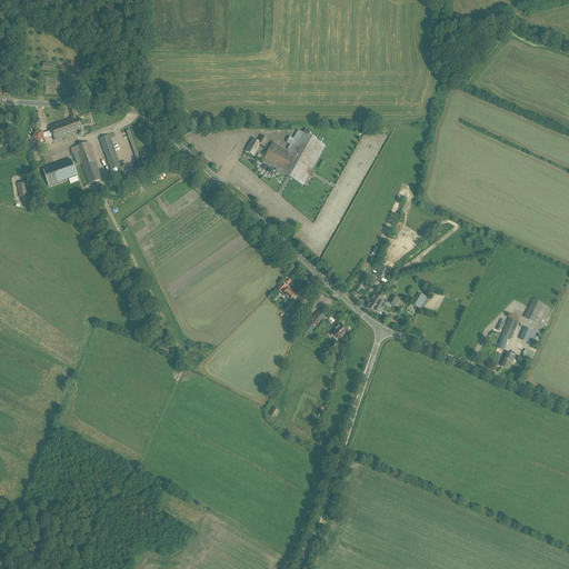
[(50,127),(56,140),(82,131),(77,117),(77,118),(75,111),(75,112),(73,110),(70,111),(71,119),(50,127)]
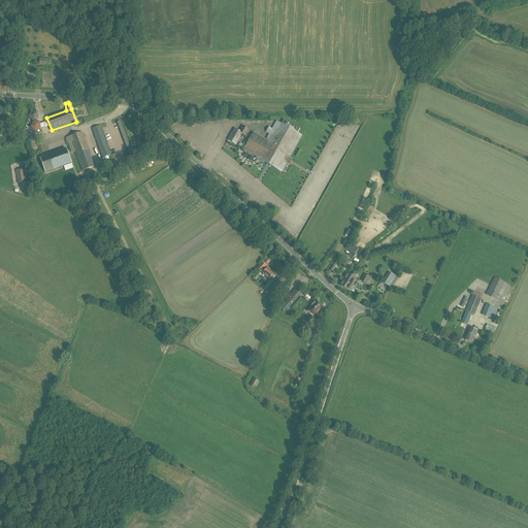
[(36,114),(31,113),(29,119),(33,122),(37,120),(36,114)]
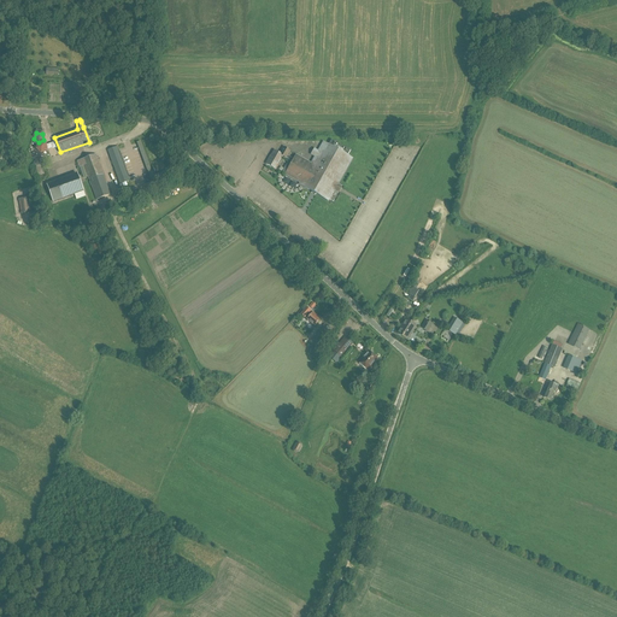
[(297,156),(286,175),(300,183),(300,184),(329,203),(336,191),(340,193),(342,188),(339,186),(354,159),(348,157),(352,151),(334,140),(330,146),(325,142),(319,152),(316,150),(313,154),(317,157),(312,164),(297,156)]
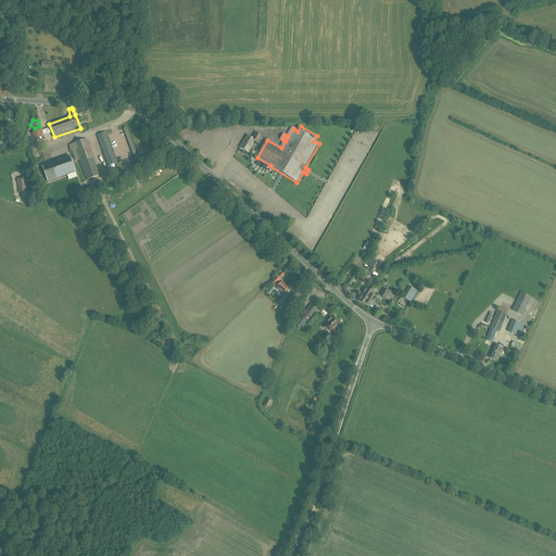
[(41,130),(35,130),(33,136),(37,139),(42,136),(41,130)]
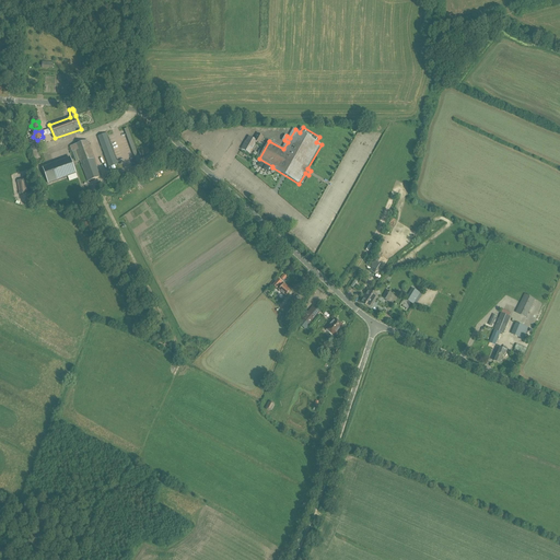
[(118,164),(106,133),(97,137),(108,167),(118,164)]
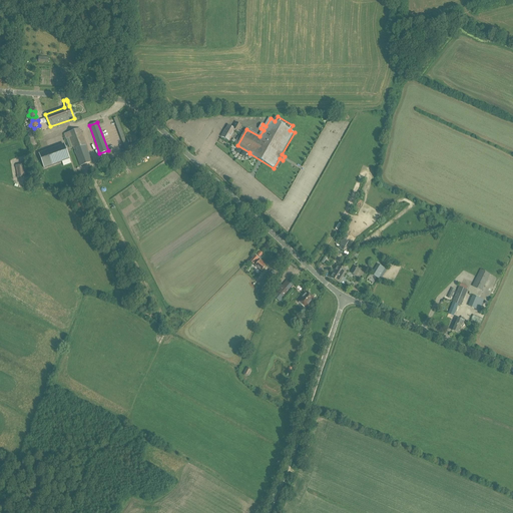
[(227,125),(223,132),(221,136),(229,141),(232,137),(231,137),(235,130),(238,131),(241,126),(235,122),(232,128),(227,125)]
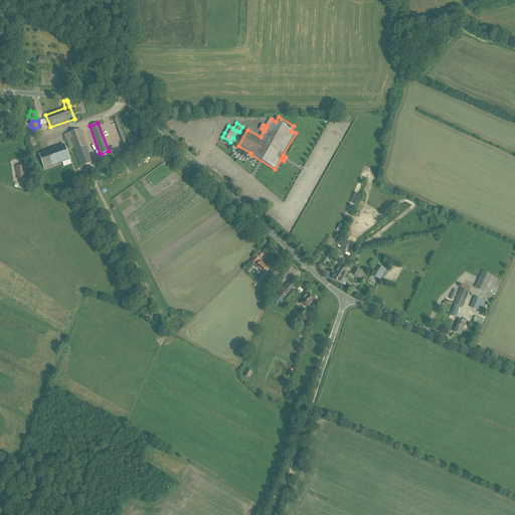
[(69,138),(80,167),(93,163),(79,130),(64,135),(66,140),(69,138)]
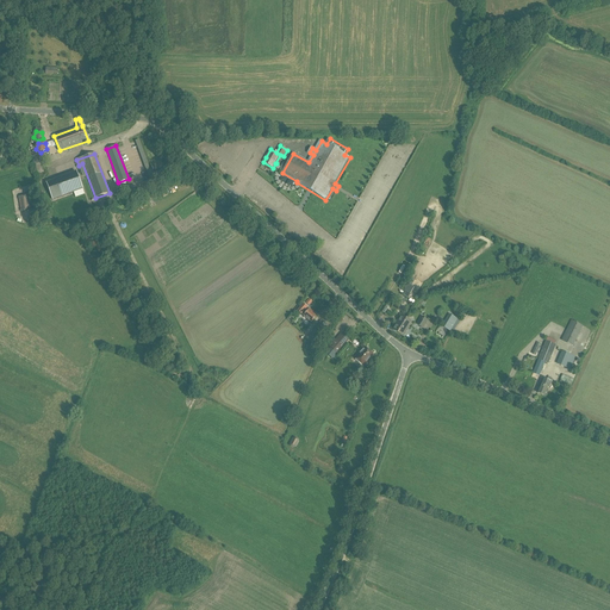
[(47,182),(53,200),(83,190),(76,172),(47,182)]
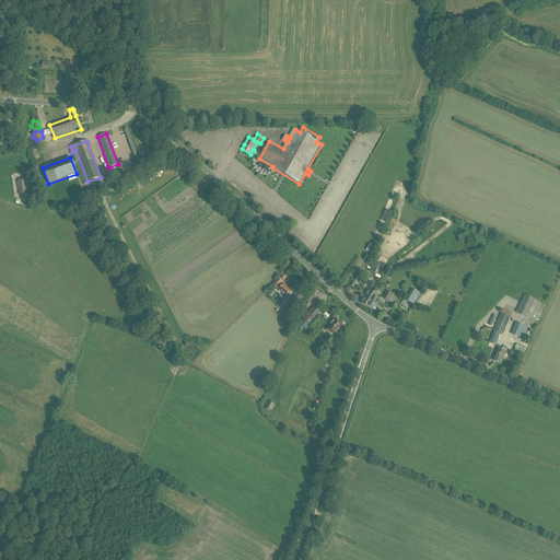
[(20,195),(28,193),(26,179),(18,182),(20,195)]
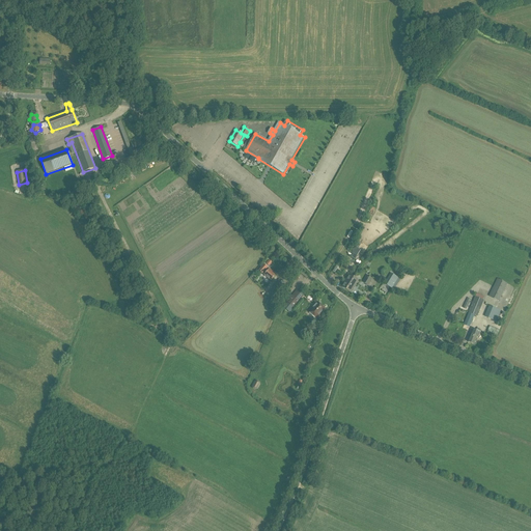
[(263,264),(259,271),(262,273),(264,274),(264,275),(271,280),(275,276),(273,274),(274,273),(269,269),(269,270),(267,268),(268,268),(263,264)]
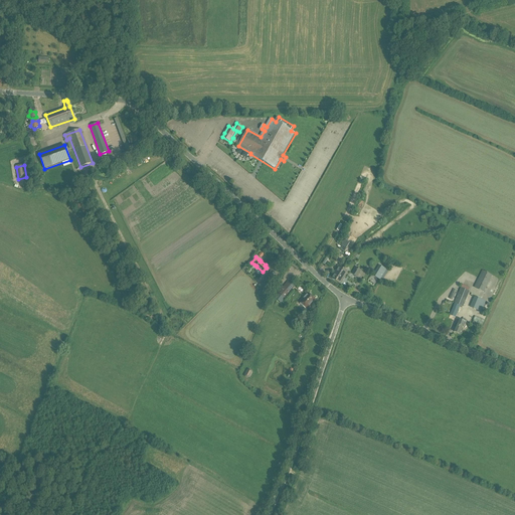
[(348,271),(354,261),(351,260),(349,264),(347,263),(344,268),(348,271)]
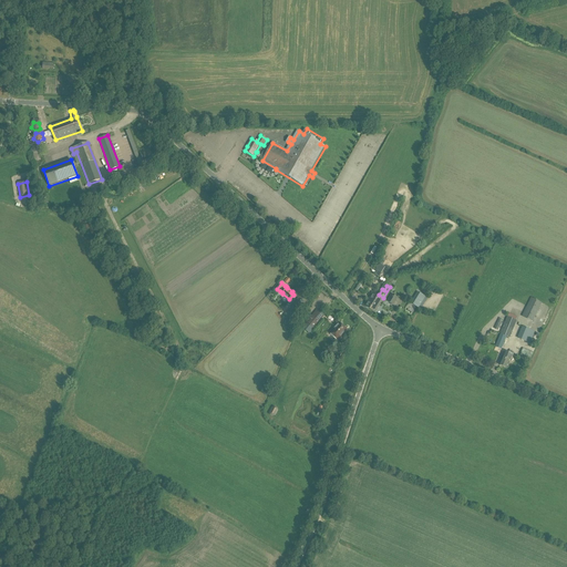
[(372,294),(364,307),(370,310),(378,297),(372,294)]
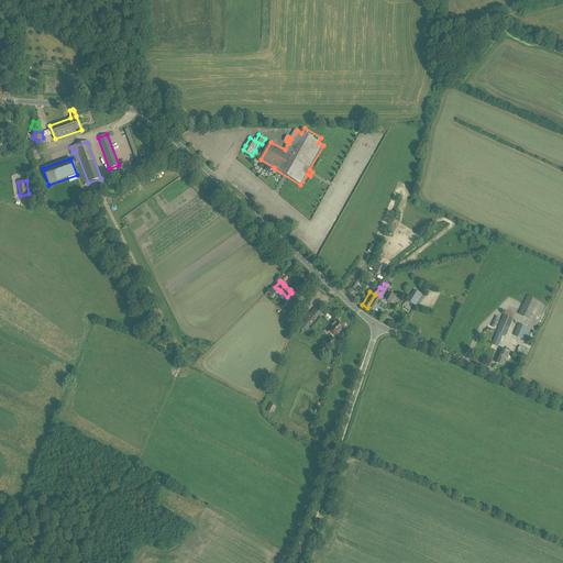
[(390,304),(395,295),(388,291),(384,299),(390,304)]
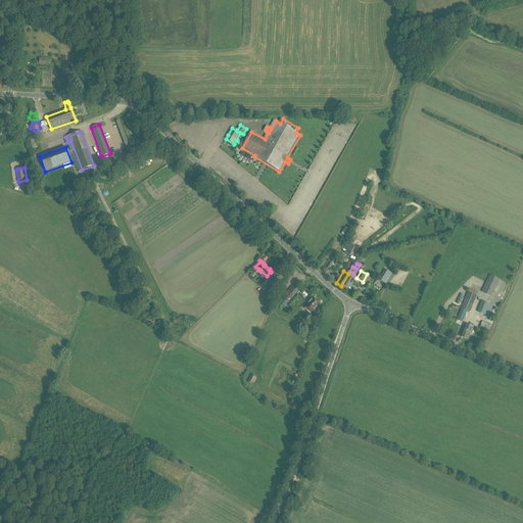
[(257,288),(260,290),(257,293),(263,296),(280,276),(276,272),(267,282),(264,280),(260,284),(257,288)]
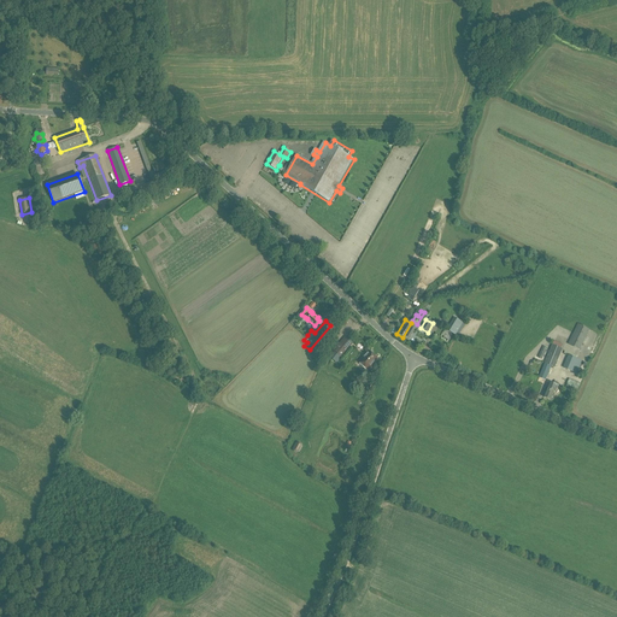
[(460,325),(454,322),(450,330),(456,334),(460,325)]
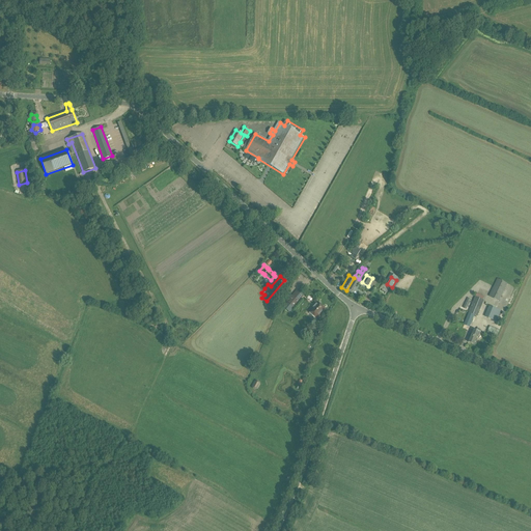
[(351,292),(358,280),(354,278),(346,290),(351,292)]
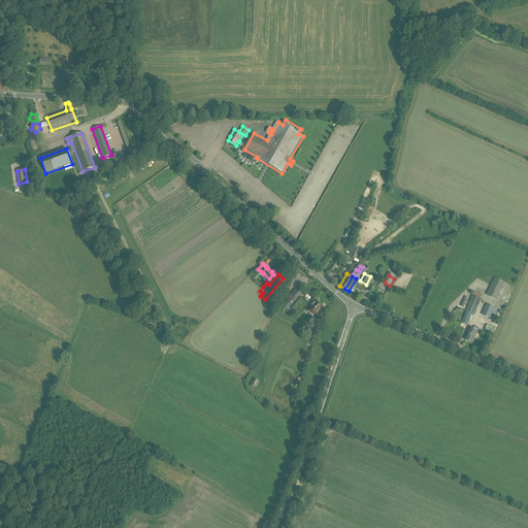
[(504,283),(495,277),(487,295),(496,300),(504,283)]
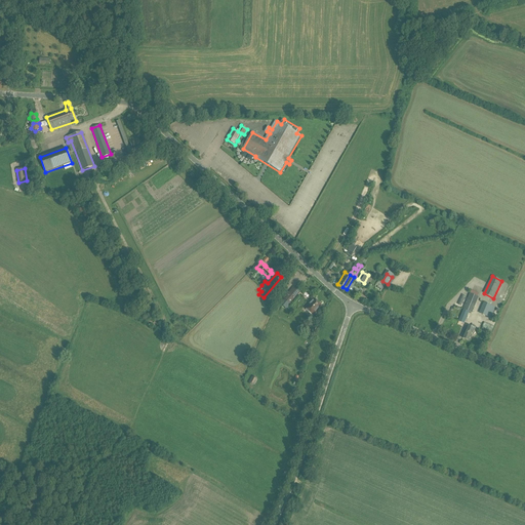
[(299,292),(293,287),(284,299),(285,300),(281,305),(286,309),(299,292)]
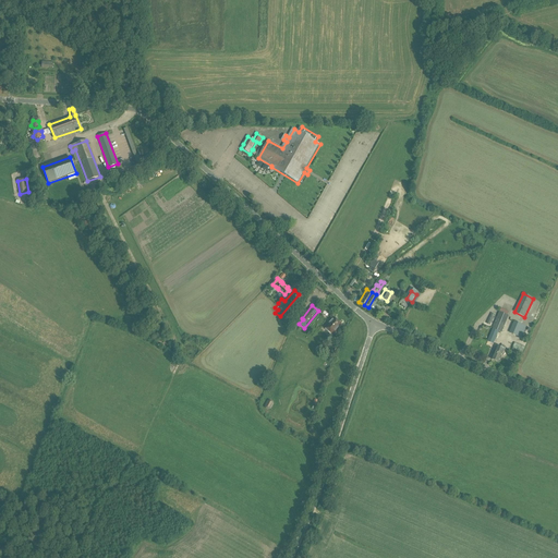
[(488,341),(494,343),(499,331),(502,332),(509,316),(499,313),(493,329),(488,341)]
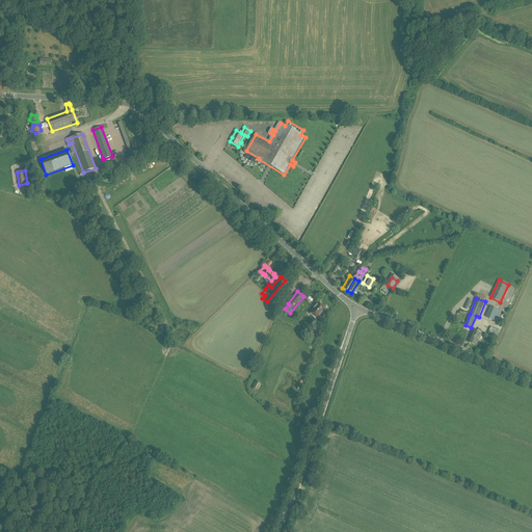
[(310,313),(317,319),(325,310),(318,303),(316,306),(316,304),(313,308),(314,308),(310,313)]
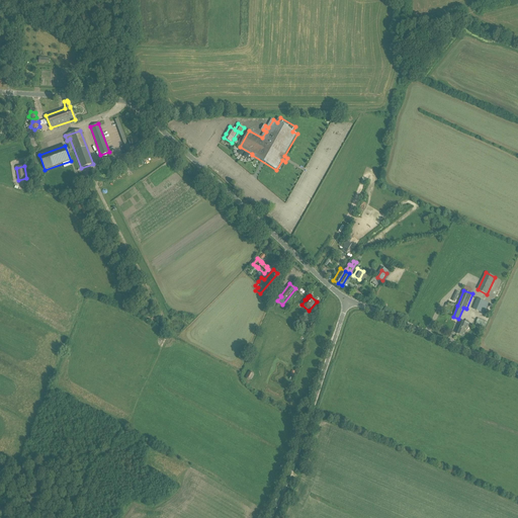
[(478,298),(473,310),(485,314),(489,304),(478,298)]
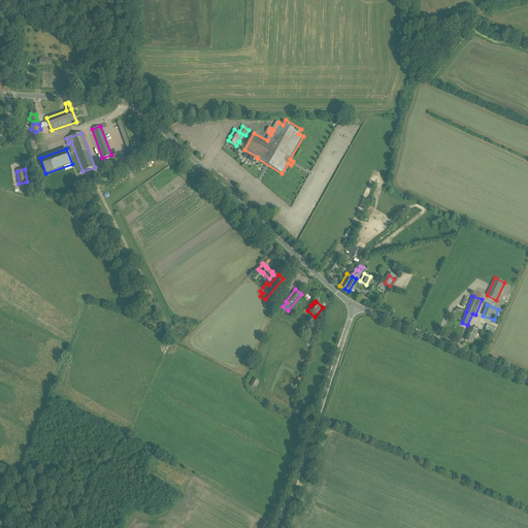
[(497,329),(487,325),(484,331),(494,335),(497,329)]
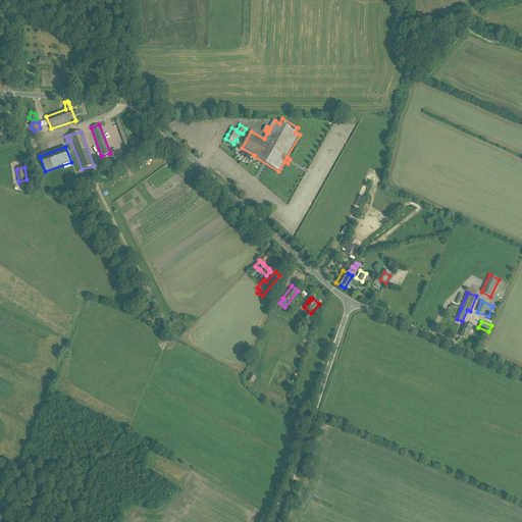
[(466,324),(465,325),(464,328),(463,327),(461,331),(462,331),(460,336),(467,340),(472,327),(466,324)]
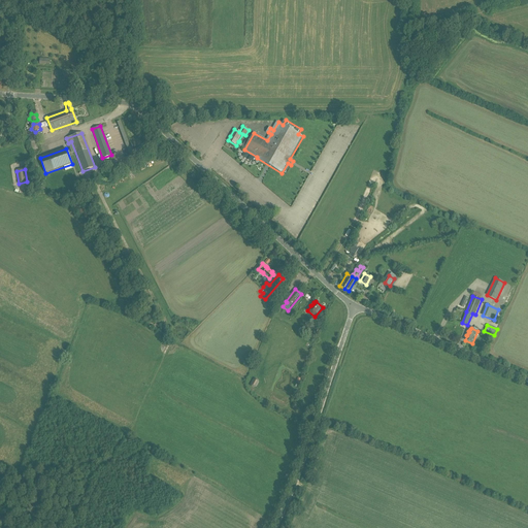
[(255,378),(253,380),(251,385),(251,387),(254,388),(256,388),(259,383),(258,381),(255,378)]
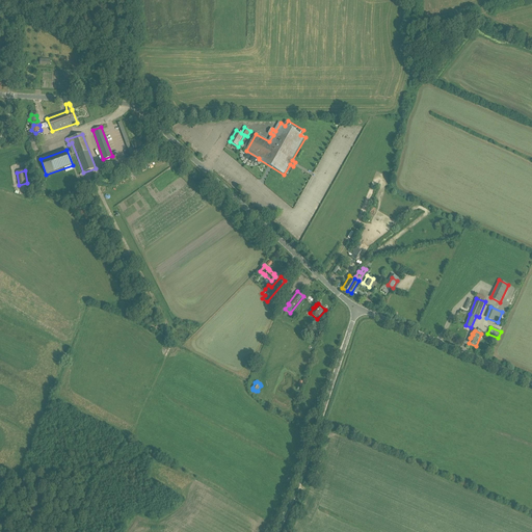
[(272,402),(287,407),(289,400),(275,396),(272,402)]
